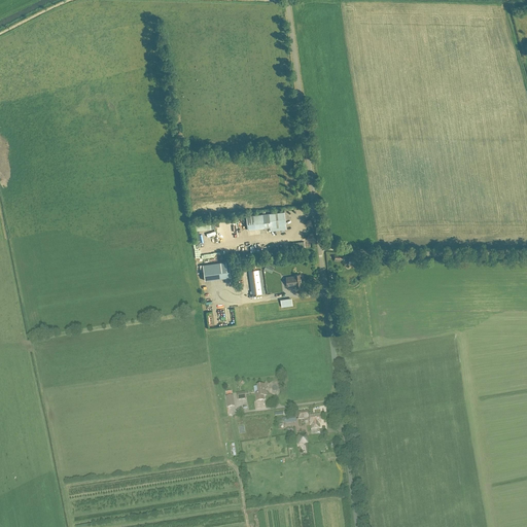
[(269,213),(271,231),(286,230),(284,211),(269,213)]
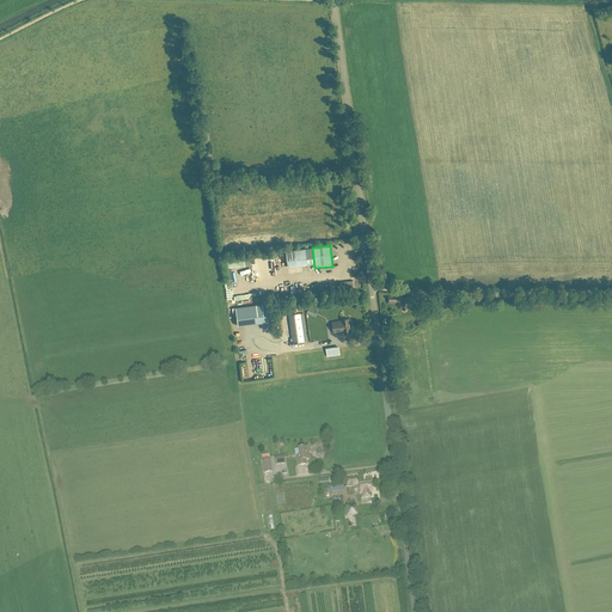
[(268,322),(265,304),(236,307),(238,325),(268,322)]
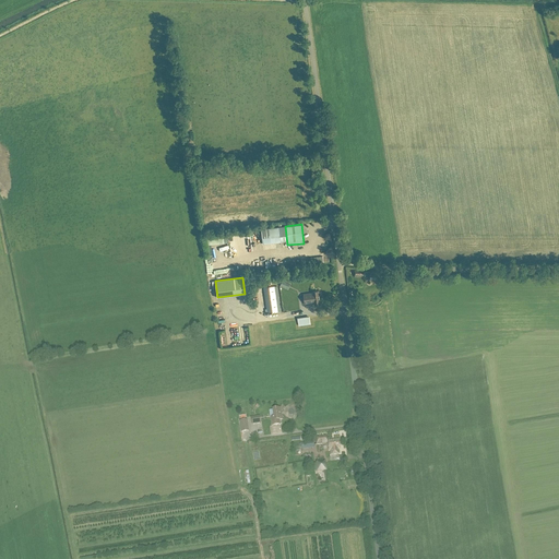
[(280,286),(288,289),(290,284),(283,281),(280,286)]
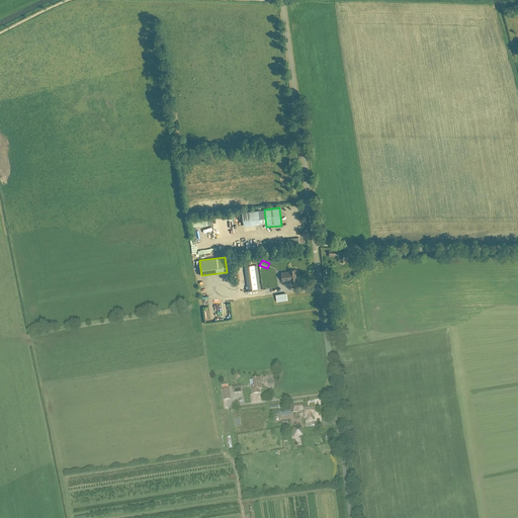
[(256,265),(245,266),(248,290),(260,288),(256,265)]
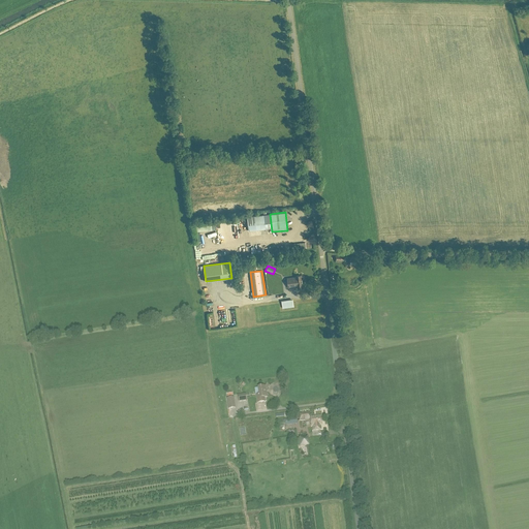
[(303,287),(302,275),(297,276),(297,277),(287,278),(288,287),(298,286),(298,287),(303,287)]
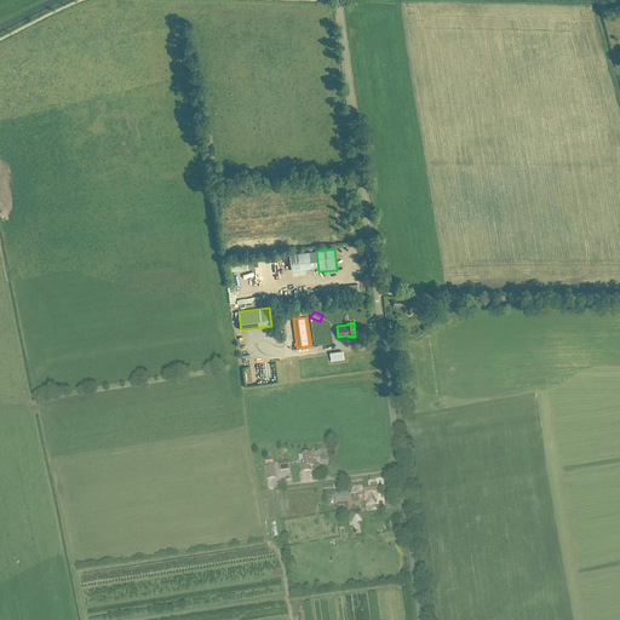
[(332,361),(345,360),(344,350),(331,352),(332,361)]
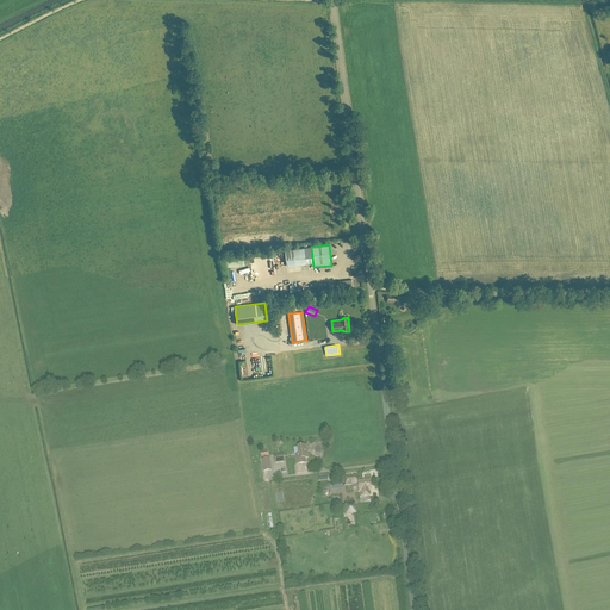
[(306,446),(298,447),(299,454),(296,455),(297,465),(305,462),(305,458),(307,458),(306,446)]
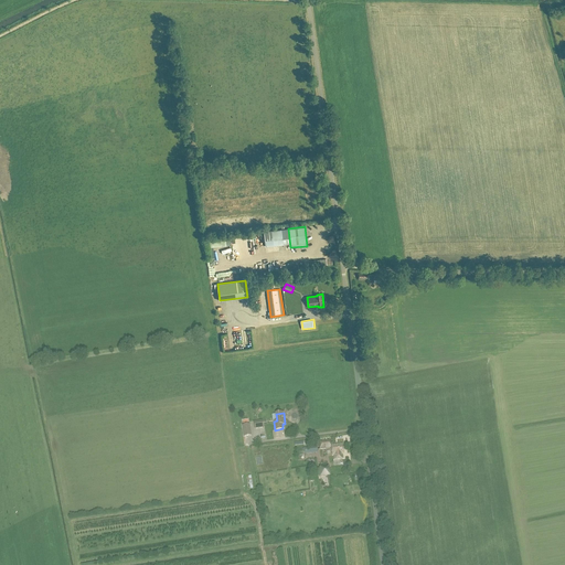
[(255,429),(264,428),(263,420),(254,422),(255,429)]
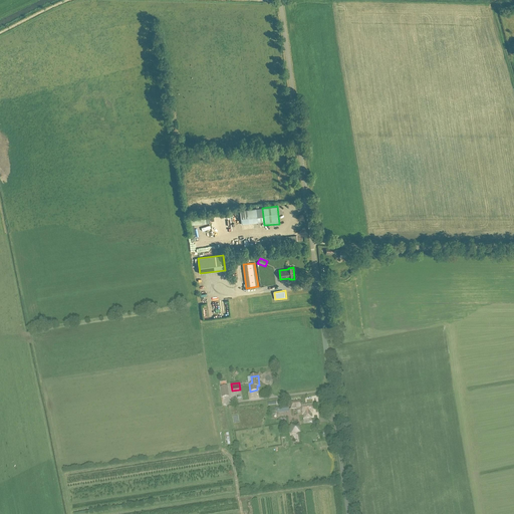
[(220,388),(222,398),(229,397),(227,387),(220,388)]
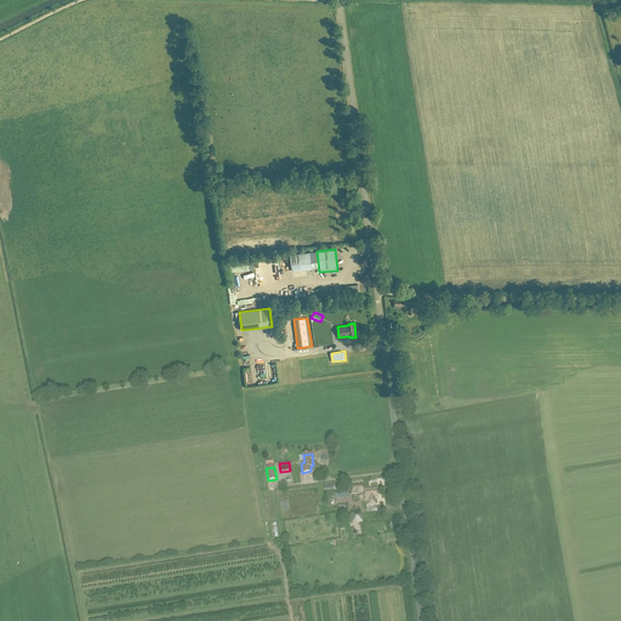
[(364,489),(364,484),(351,485),(352,494),(364,493),(365,500),(368,500),(368,505),(376,503),(376,499),(379,499),(377,488),(364,489)]
